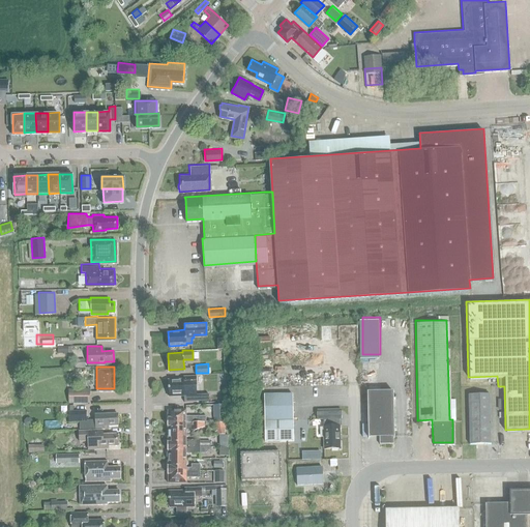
[(183,378),(168,378),(168,393),(183,393),(183,400),(196,400),(196,392),(195,382),(196,382),(196,374),(183,375),(183,378)]
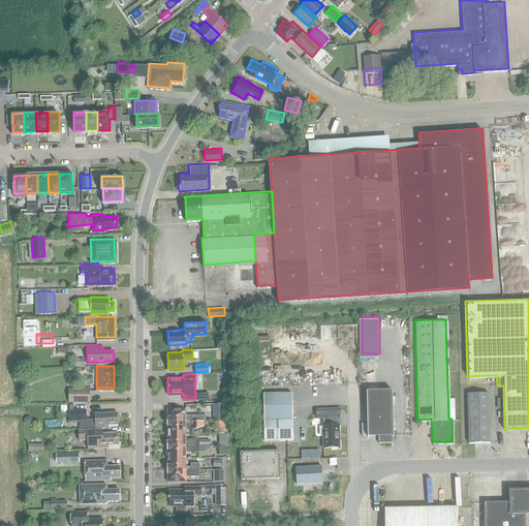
[(90,400),(89,387),(68,387),(69,401),(90,400)]
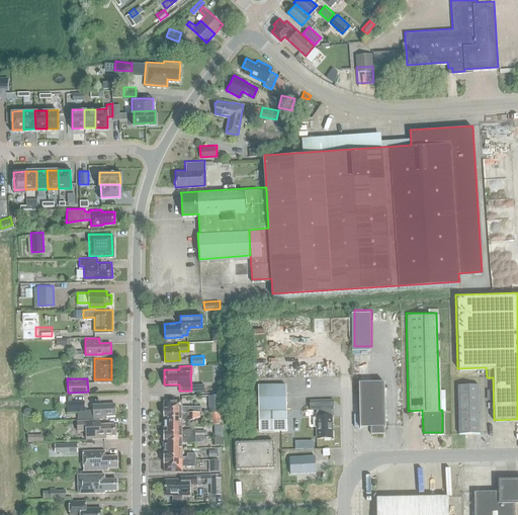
[(383,425),(382,379),(356,380),(358,425),(369,425),(369,432),(383,431),(383,425)]
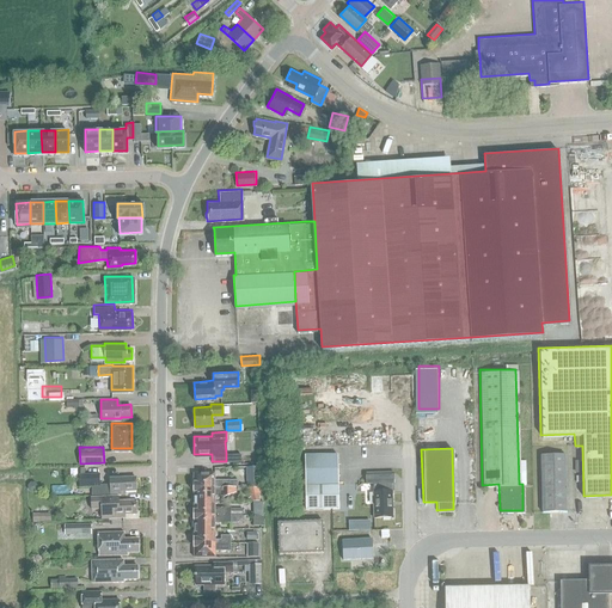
[(305,481),(337,481),(337,453),(304,452),(305,481)]
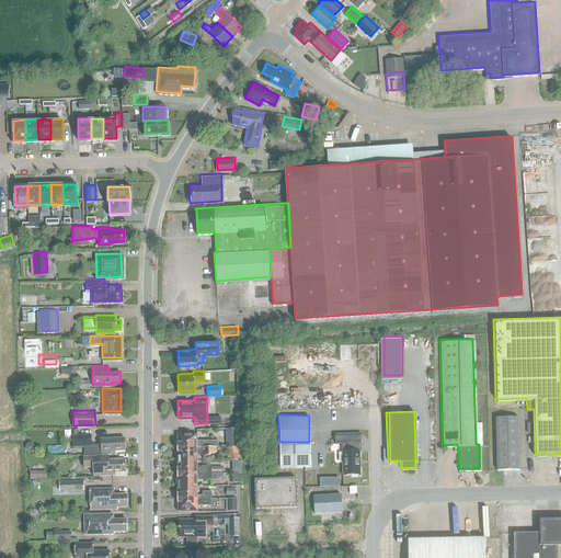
[(518,467),(516,414),(494,414),(495,468),(518,467)]
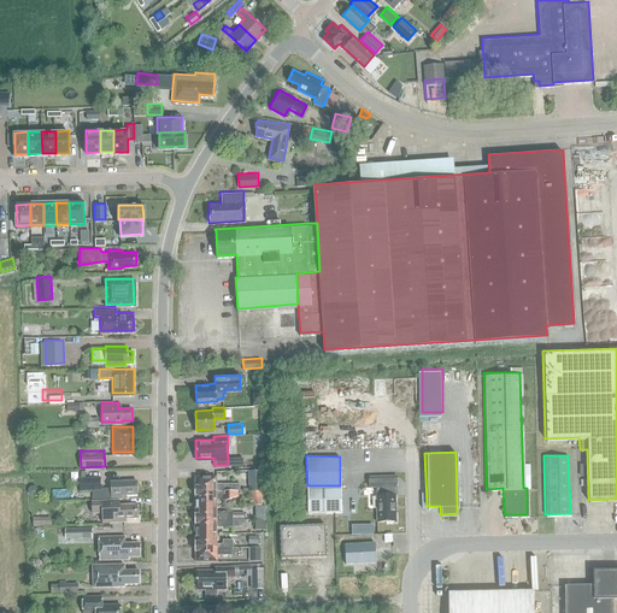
[(262,489),(262,469),(248,469),(248,489),(262,489)]
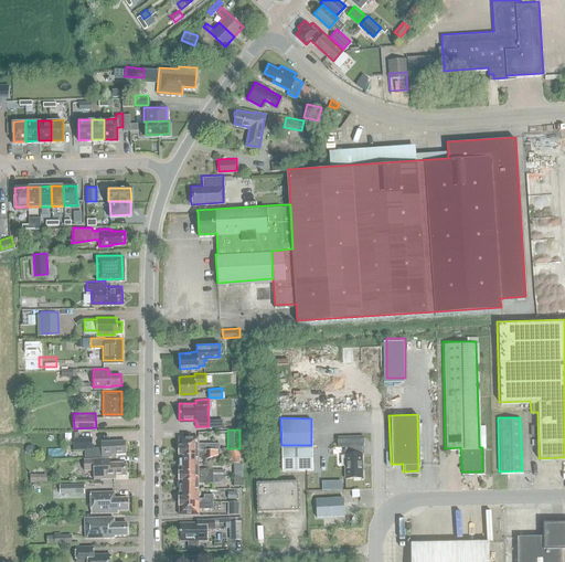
[(356,435),(338,435),(338,445),(344,445),(363,445),(363,435),(363,434),(360,434),(356,435)]
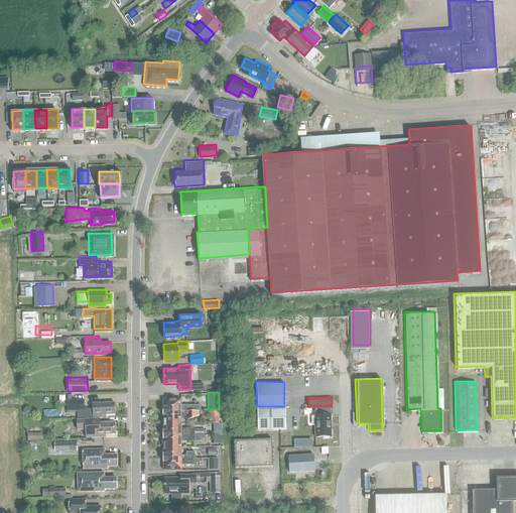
[(162,397),(163,409),(180,409),(185,409),(199,409),(200,409),(200,403),(194,403),(185,403),(180,403),(180,397),(162,397)]
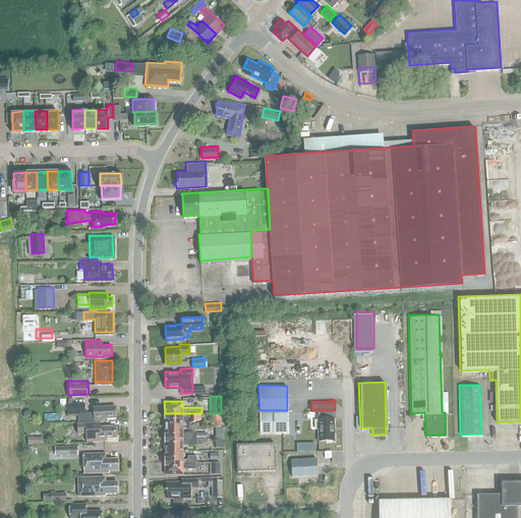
[(84,402),(66,402),(67,413),(78,412),(78,420),(106,419),(106,417),(106,413),(115,413),(115,403),(93,404),(93,411),(84,411),(84,402)]
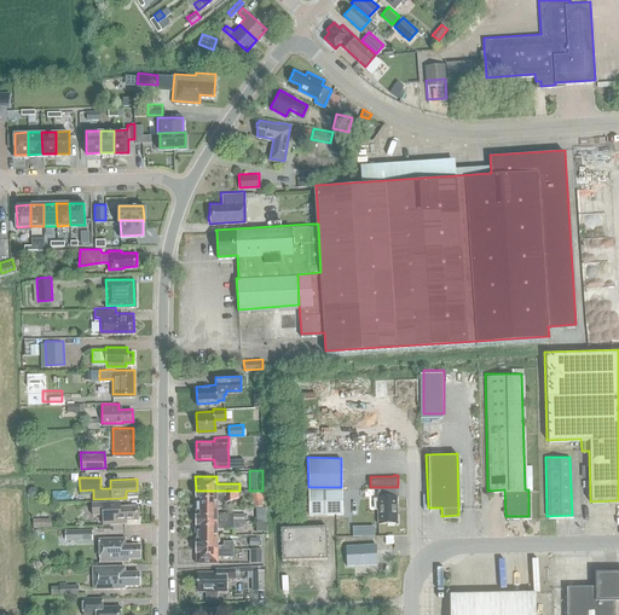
[(341,487),(308,487),(308,512),(341,512),(341,487)]
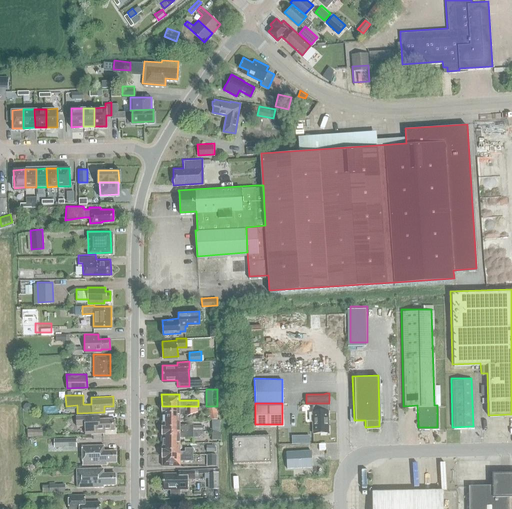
[(329,403),(312,403),(313,432),(316,431),(328,431),(329,431),(329,430),(328,417),(328,410),(329,410),(330,410),(329,403)]
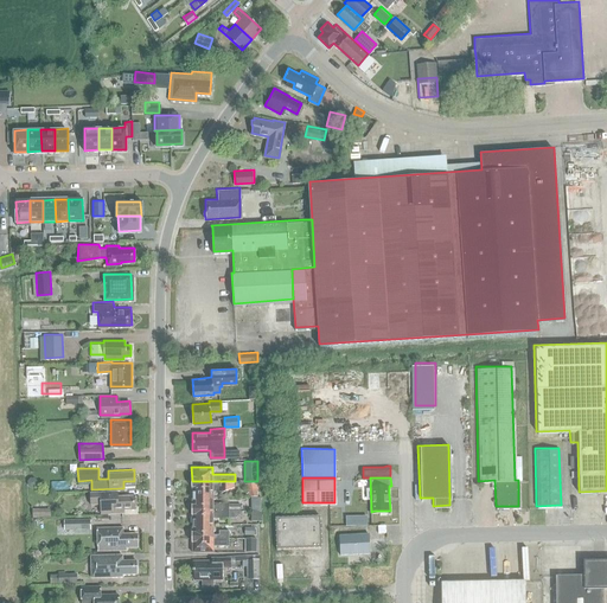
[(192,481),(192,495),(212,495),(219,495),(219,492),(234,486),(234,481),(218,481),(212,481),(192,481)]
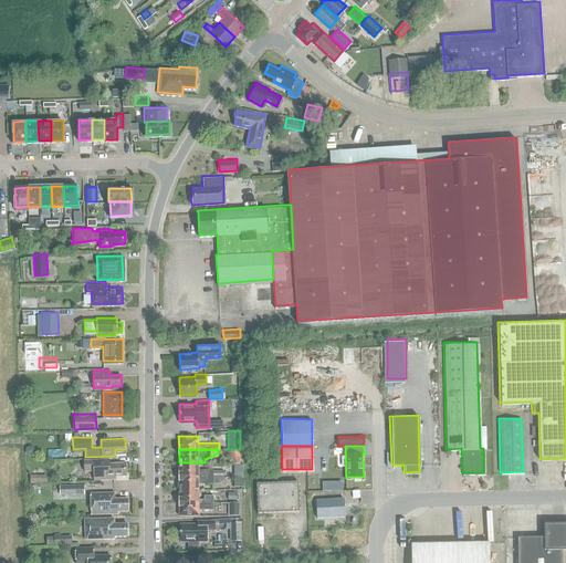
[(109,461),(108,457),(83,457),(84,468),(100,467),(100,476),(115,475),(115,473),(126,472),(126,460),(109,461)]
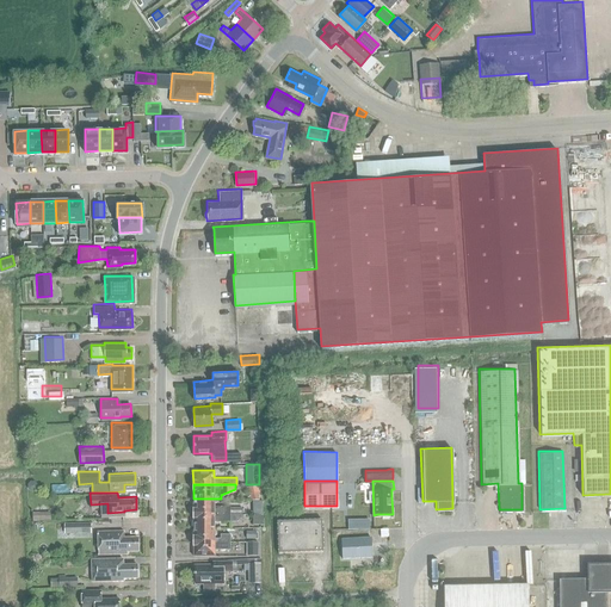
[(193,499),(193,512),(229,512),(229,505),(226,505),(220,505),(214,505),(214,502),(214,499),(193,499)]
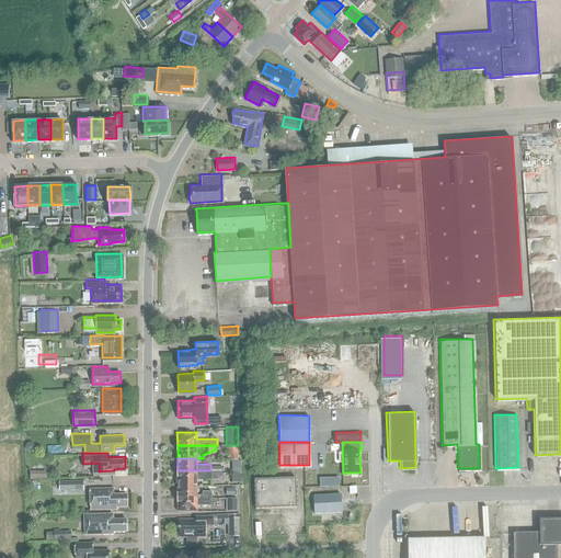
[(178,470),(178,484),(196,484),(196,482),(196,477),(201,477),(202,477),(207,477),(210,477),(210,470),(178,470)]
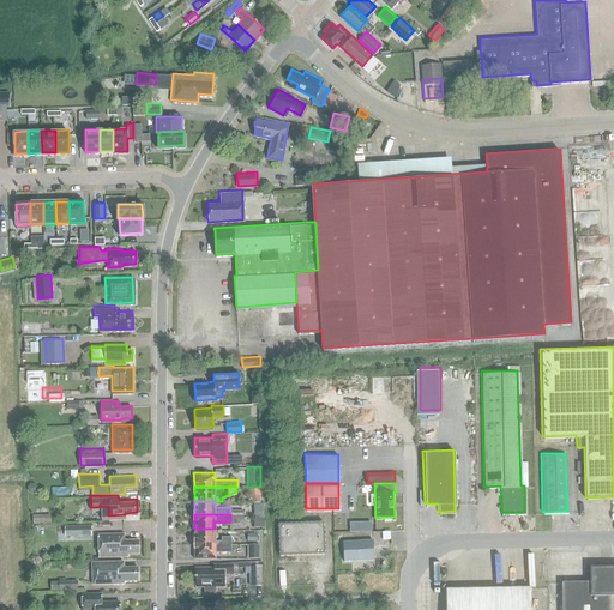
[(253,514),(253,524),(264,524),(264,514),(253,514)]
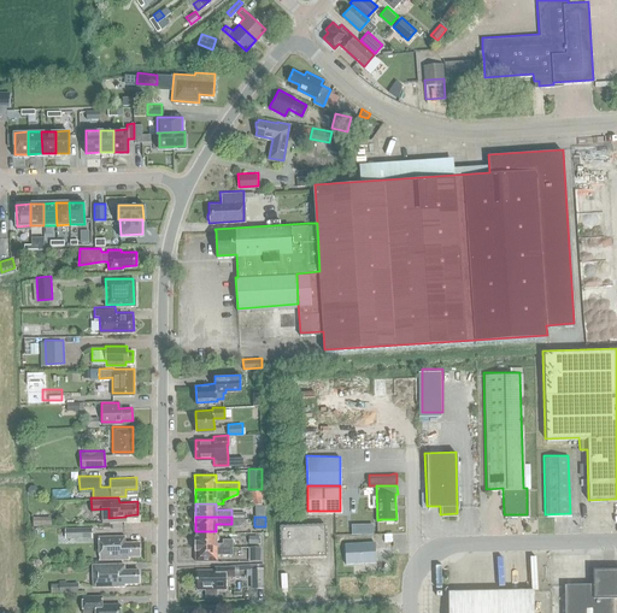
[(325,554),(324,522),(278,523),(280,555),(325,554)]
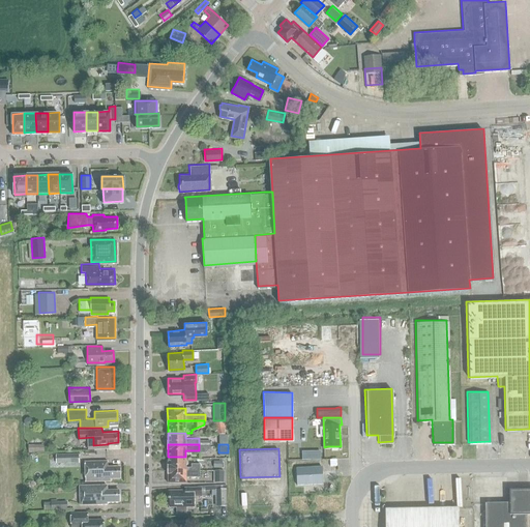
[(79,452),(62,452),(62,461),(79,461),(79,452)]
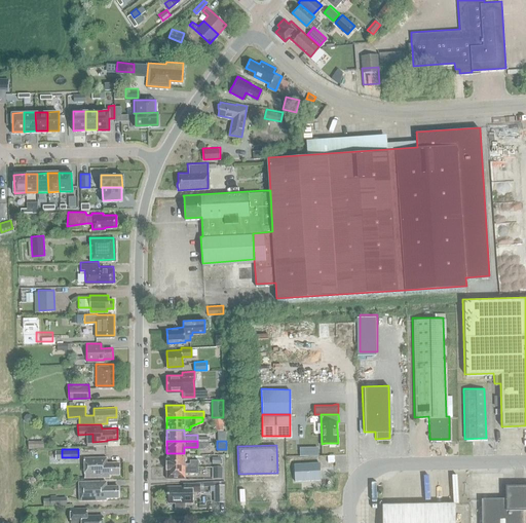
[(166,453),(166,464),(198,464),(198,458),(189,458),(189,462),(184,462),(184,453),(166,453)]
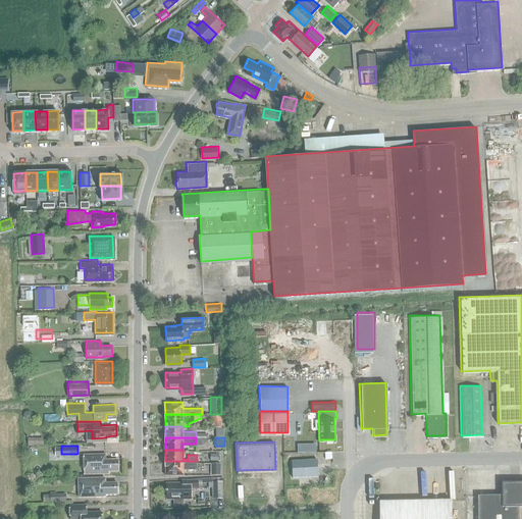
[(105,456),(105,451),(83,452),(84,471),(89,470),(108,470),(108,468),(118,467),(117,455),(105,456)]
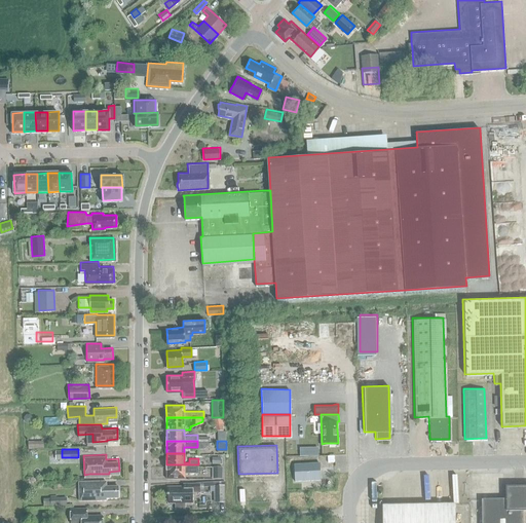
[(318,471),(318,460),(293,462),(294,478),(320,477),(320,480),(326,479),(326,471),(318,471)]
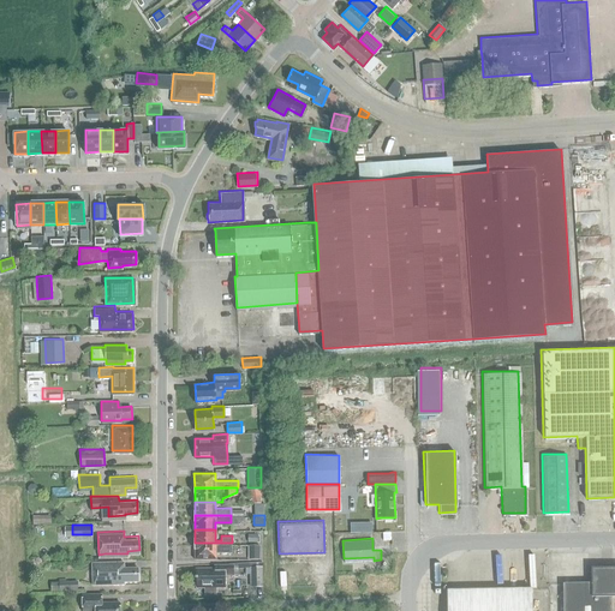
[(232,551),(232,543),(195,543),(195,557),(216,557),(216,546),(221,546),(222,551),(232,551)]
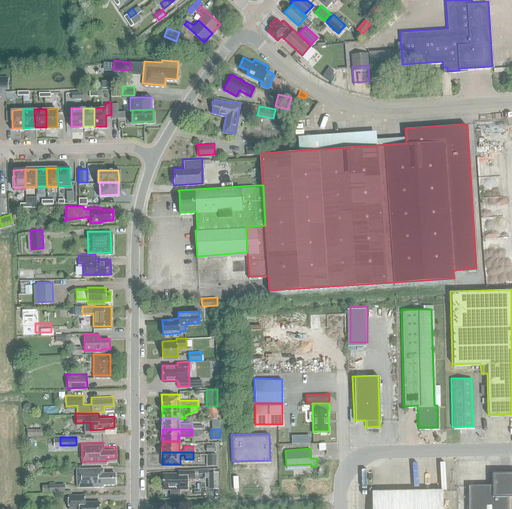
[(216,452),(206,452),(206,464),(216,464),(216,452)]
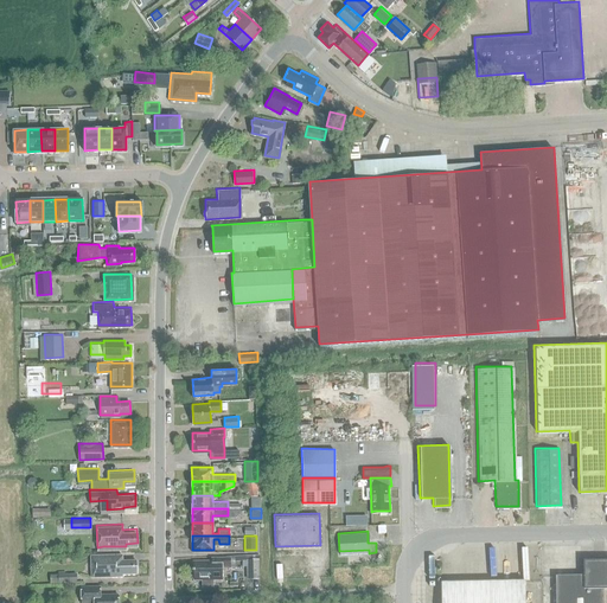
[(122,558),(122,552),(90,553),(91,575),(112,575),(112,573),(123,573),(122,571),(136,571),(136,558),(122,558)]
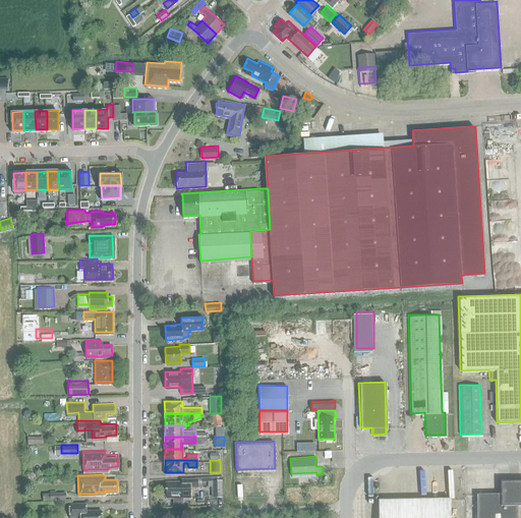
[(222,496),(222,474),(201,475),(201,480),(211,480),(212,496),(222,496)]
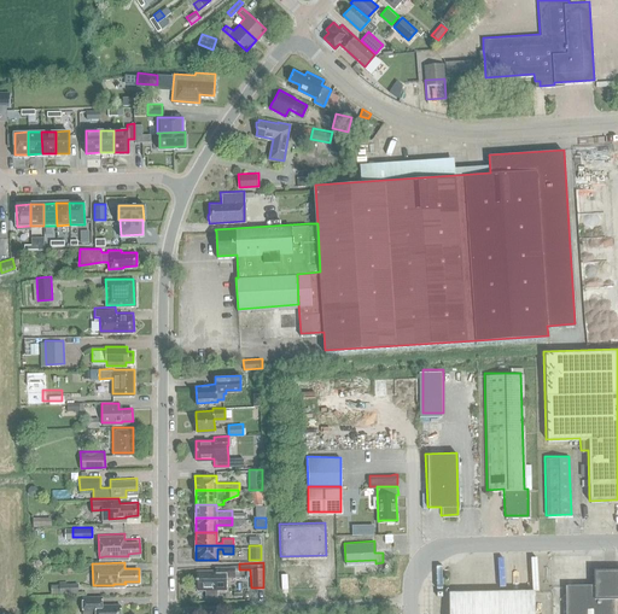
[(313,580),(313,562),(286,562),(286,580),(313,580)]
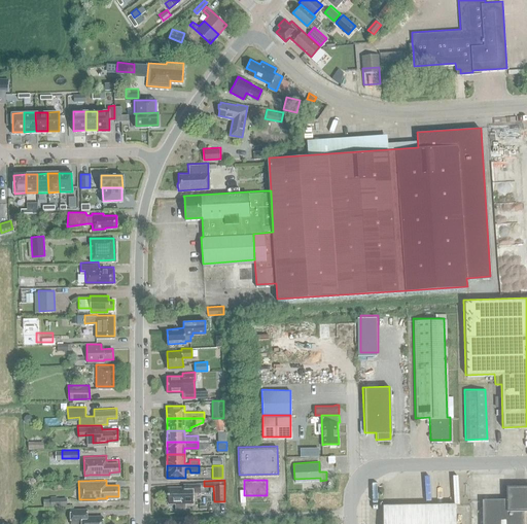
[(201,491),(200,483),(183,484),(183,486),(168,486),(169,502),(174,502),(175,502),(175,508),(184,508),(185,502),(186,502),(194,502),(194,492),(201,491)]
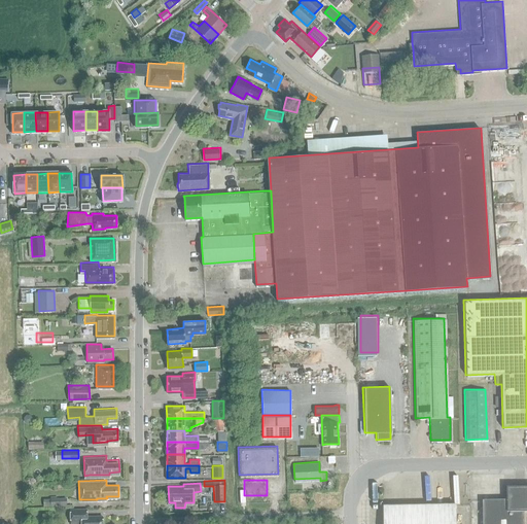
[(526,485),(512,486),(505,486),(505,492),(505,498),(481,498),(481,523),(522,523),(523,511),(526,511),(526,510),(526,485)]
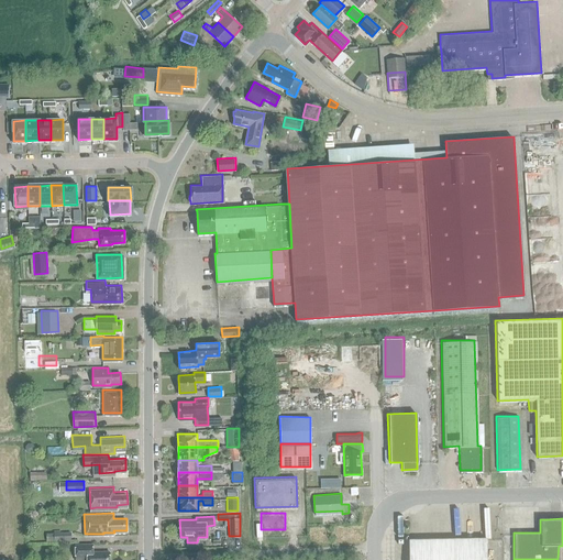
[(61,531),(61,529),(54,529),(54,540),(72,539),(72,531),(61,531)]
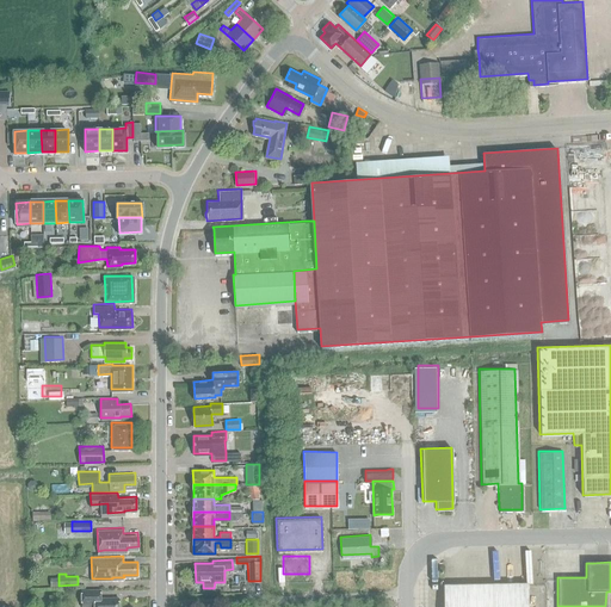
[(528,606),(528,583),(443,584),(443,606),(528,606)]
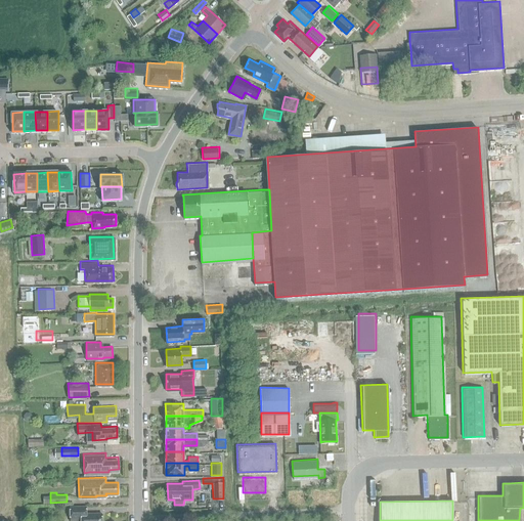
[(86,512),(86,505),(70,505),(70,519),(81,519),(81,520),(101,520),(101,511),(86,512)]
